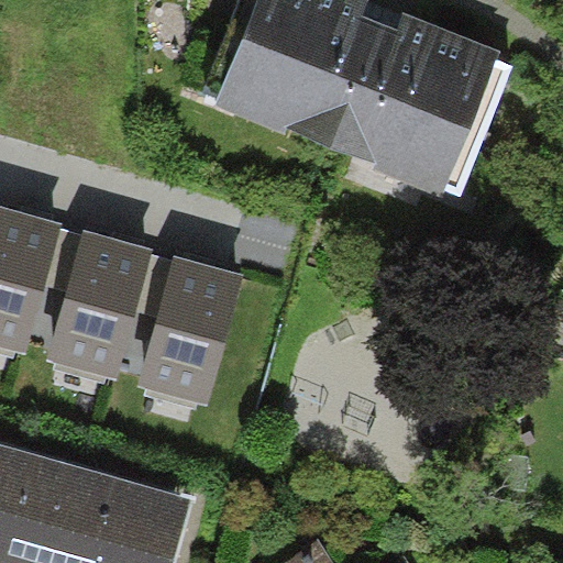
[(388,7),(371,0),(257,0),(216,106),(442,196),(500,52),(388,7)]
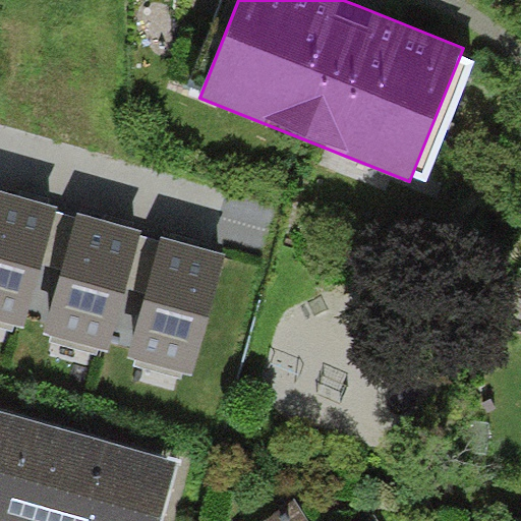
[(26,197),(0,189),(0,317),(24,325),(42,264),(57,212),(59,207),(26,197)]
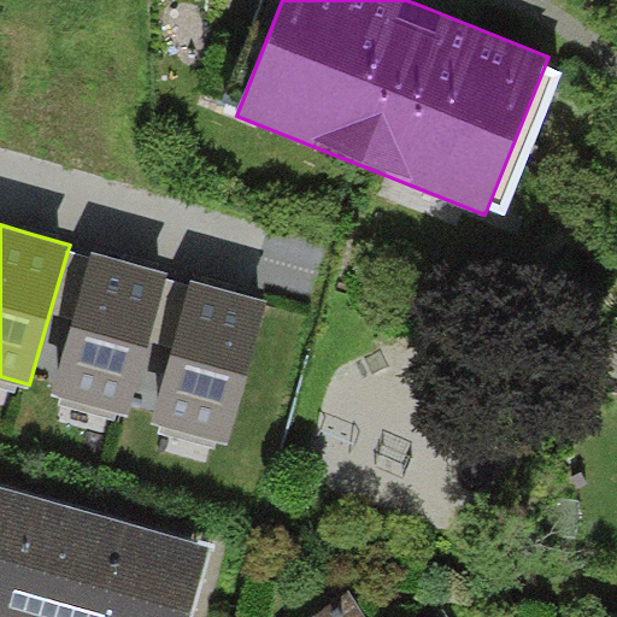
[(75,318),(90,258),(68,251),(50,312),(75,318)]
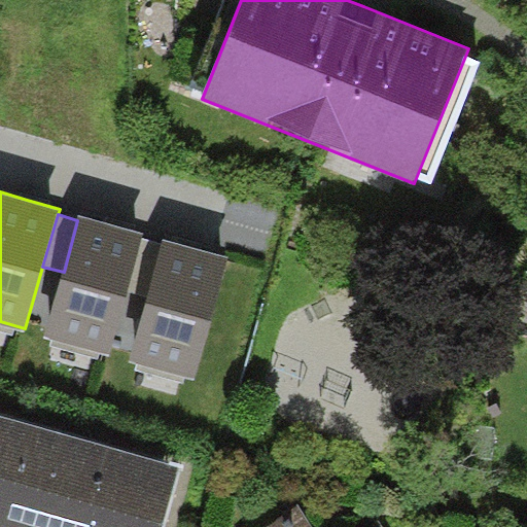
[(111,222),(79,214),(77,220),(64,272),(46,336),(110,353),(128,291),(142,239),(143,232),(111,222)]
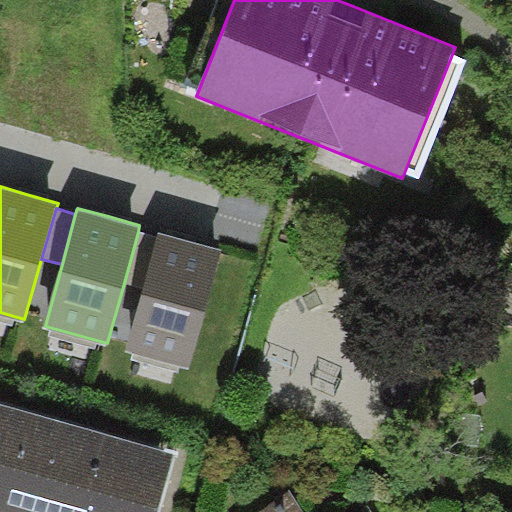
[(143,287),(125,350),(189,368),(222,249),(191,240),(158,231),(157,236),(143,287)]
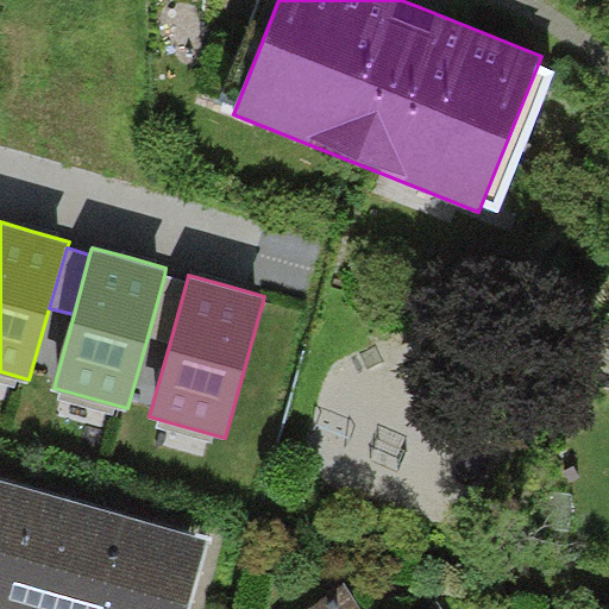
[(170,341),(187,281),(164,276),(148,337),(170,341)]
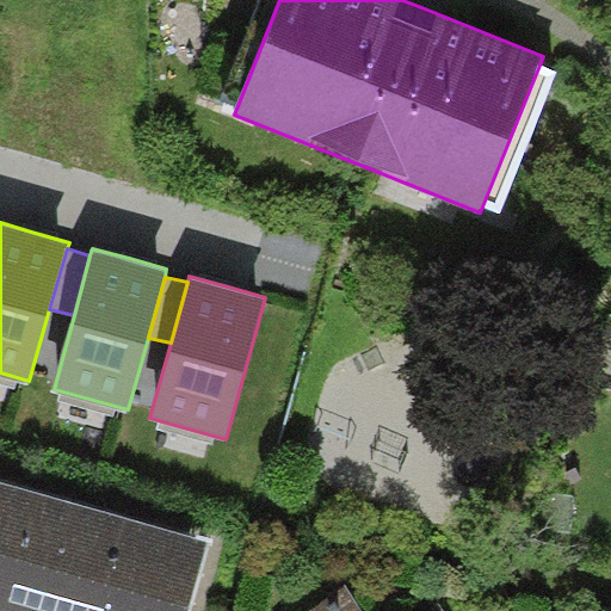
[(189,610),(208,548),(0,486),(0,610),(189,610)]
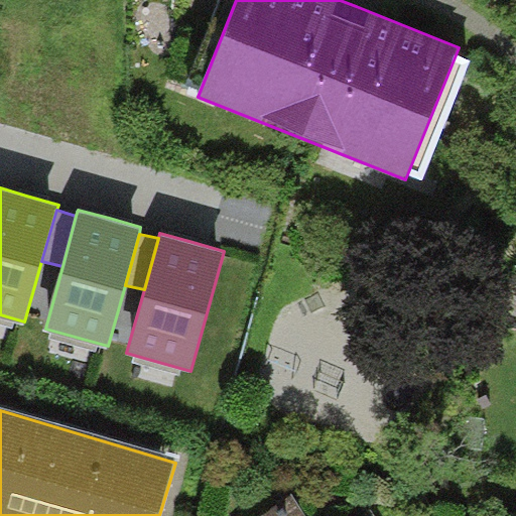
[(308,515),(294,496),(264,515),(374,515),(372,512),(365,515),(308,515)]
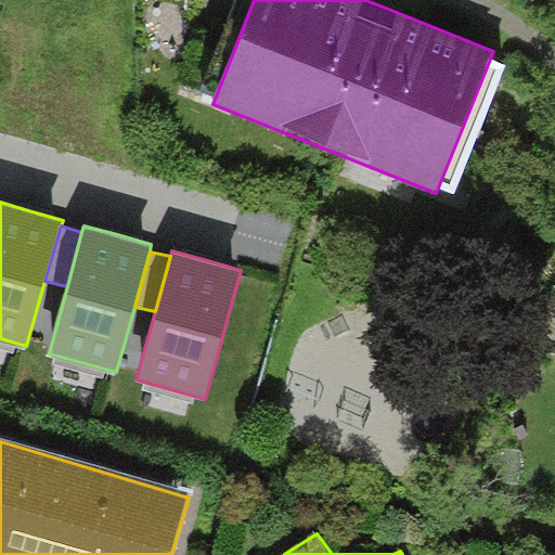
All buildings are outlined.
